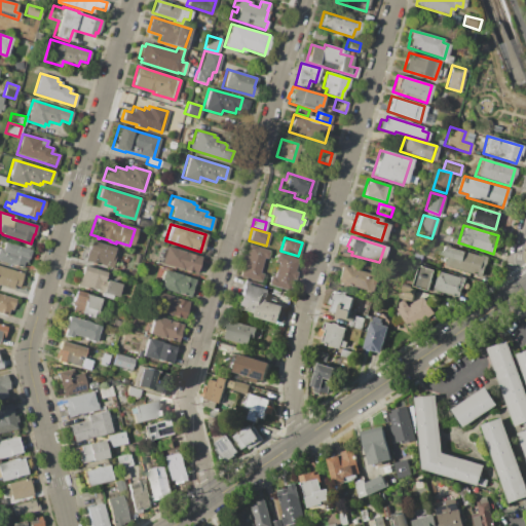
[(89,240),(113,248),(111,255),(115,256),(111,268),(83,260),(89,240)]
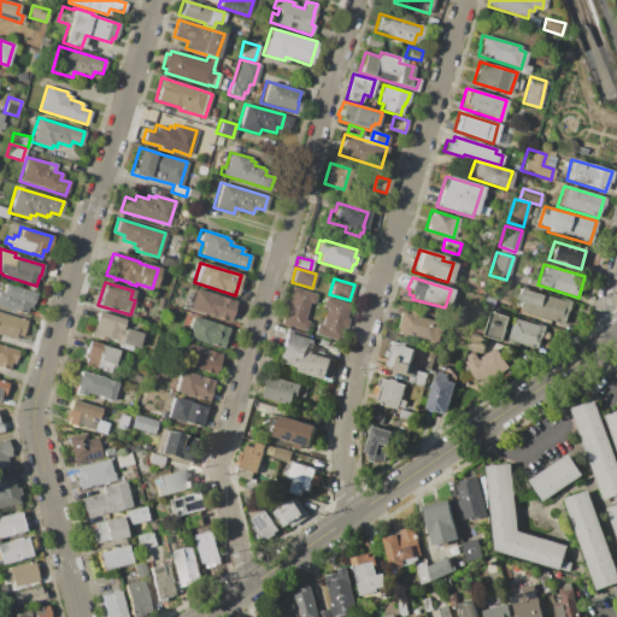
[(0,292),(1,293),(5,283),(35,293),(30,309),(27,307),(24,313),(0,306),(0,292)]
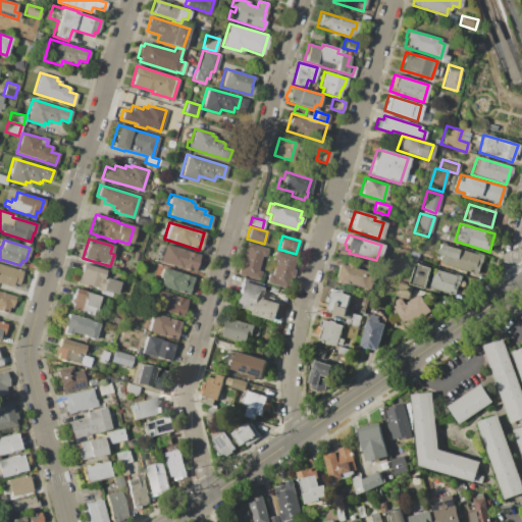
[(241,261),(239,261),(241,254),(243,255),(246,243),(267,249),(264,257),(261,256),(256,270),(259,271),(257,279),(237,273),(241,261)]
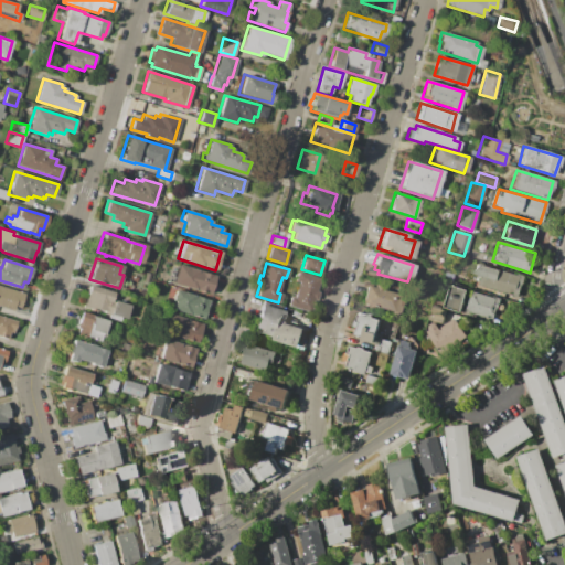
[(475,263),(523,276),(518,297),(478,285),(480,276),(471,274),(475,263)]
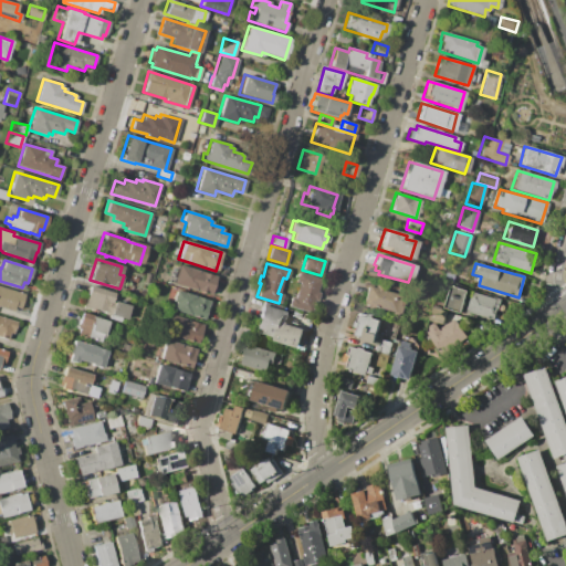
[(178,264),(215,275),(209,295),(171,283),(178,264)]
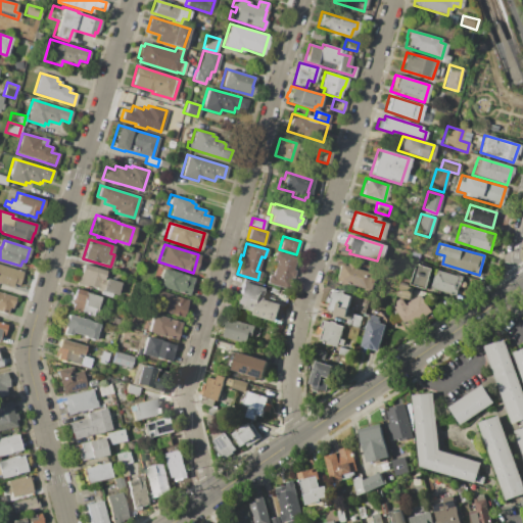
[(276,262),(271,259),(274,251),(295,257),(291,269),(294,270),(291,279),(289,278),(285,289),(265,283),(268,274),(272,275),(276,262)]
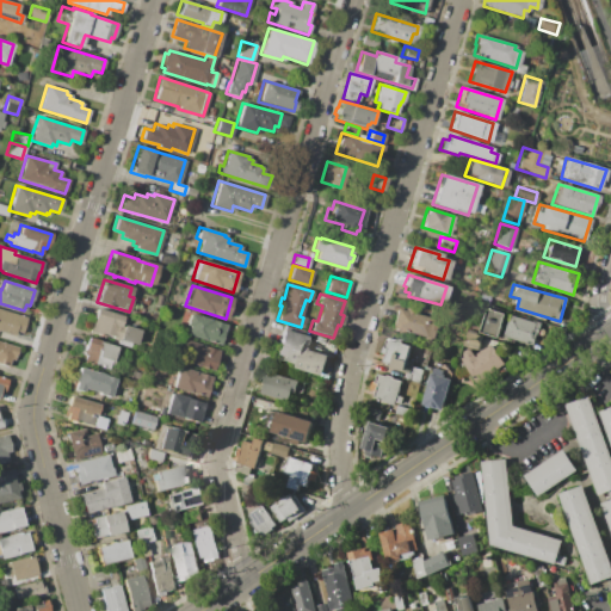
[(389,327),(395,308),(402,310),(403,306),(437,316),(430,339),(389,327)]
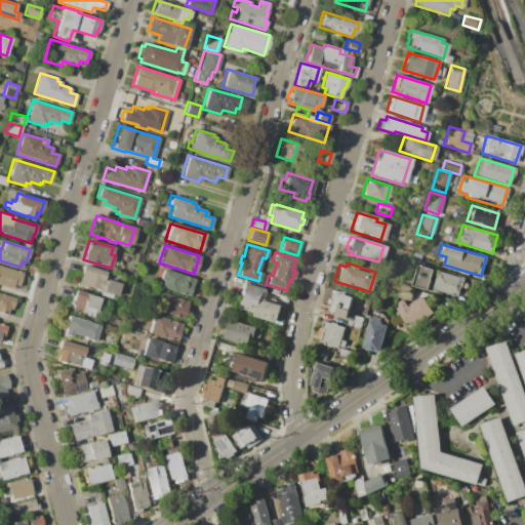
[(79,274),(81,270),(82,265),(105,272),(103,279),(105,280),(105,279),(119,284),(115,295),(86,286),(86,288),(75,285),(79,274)]
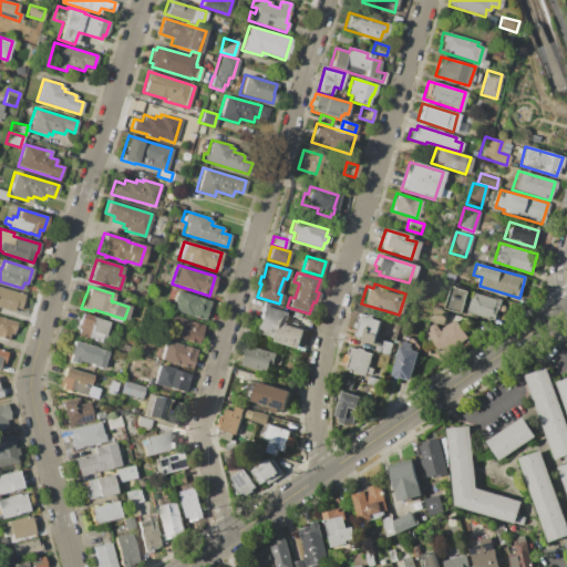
[(451,286),(467,291),(460,313),(444,309),(451,286)]
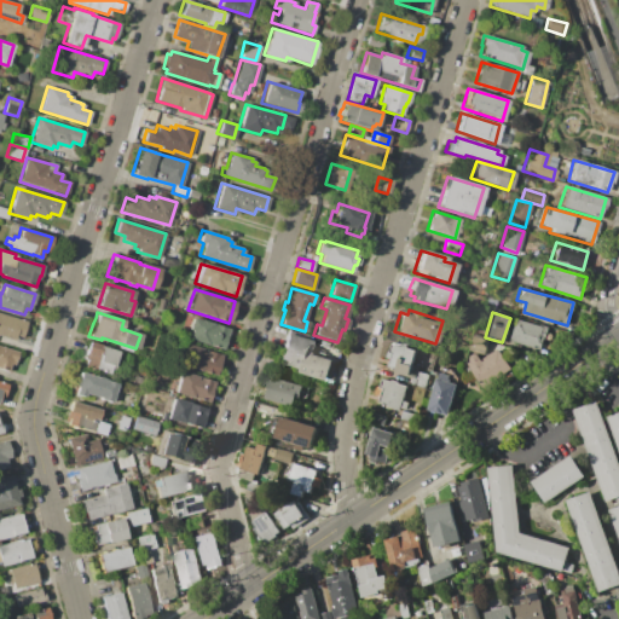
[(0,313),(27,322),(22,336),(15,335),(13,340),(0,335),(0,313)]
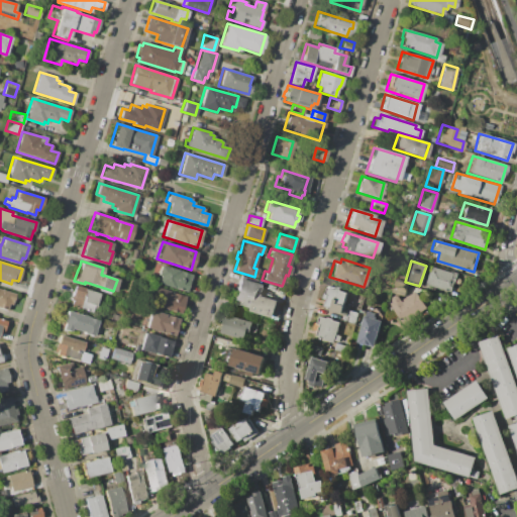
[(159,275),(158,274),(160,266),(191,275),(185,292),(156,283),(159,275)]
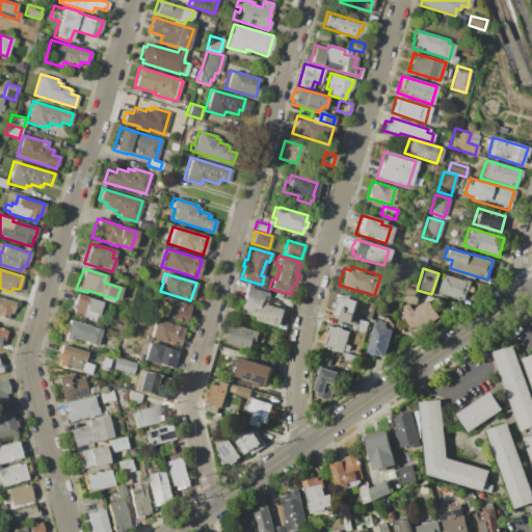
[(443,274),(470,282),(463,300),(437,292),(443,274)]
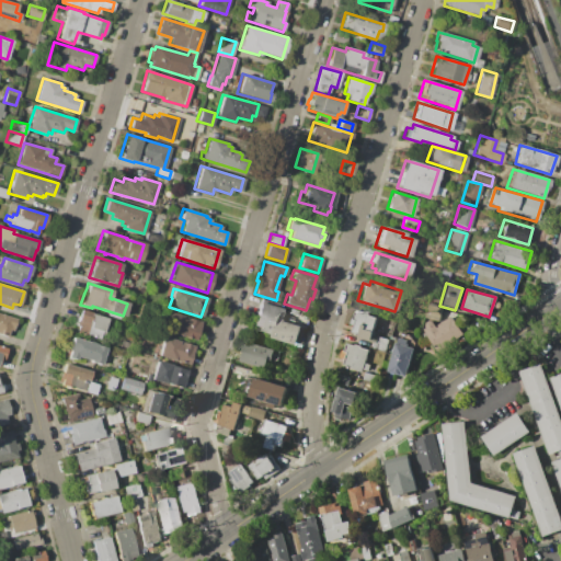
[(259,302),(282,309),(278,320),(300,327),(295,344),(271,338),(272,334),(256,329),(258,327),(252,324),(259,302)]
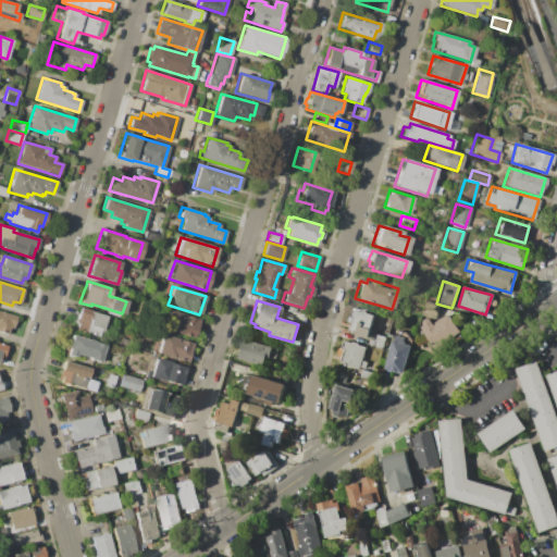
[(424,302),(421,314),(434,319),(438,306),(424,302)]
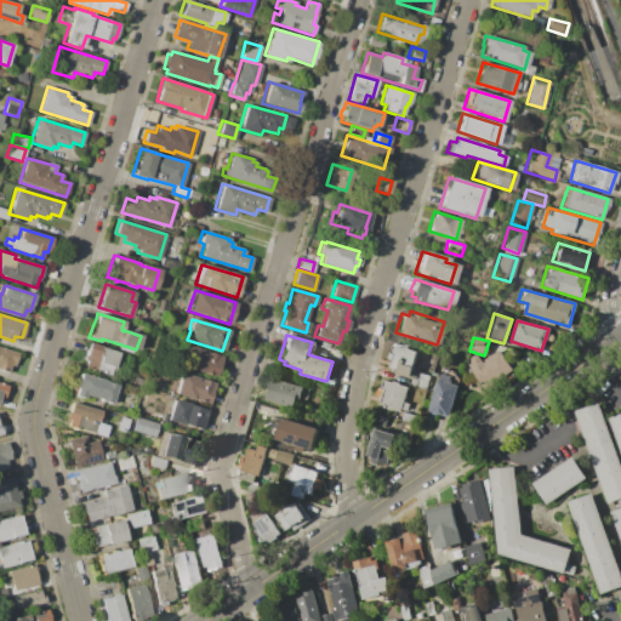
[(84,355),(87,343),(118,353),(113,365),(115,366),(114,371),(109,370),(107,375),(84,368),(86,360),(83,359),(84,355)]
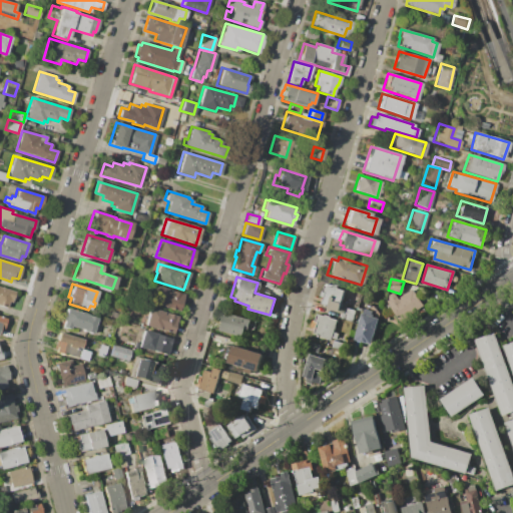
[(149,284),(183,294),(177,312),(144,301),(149,284)]
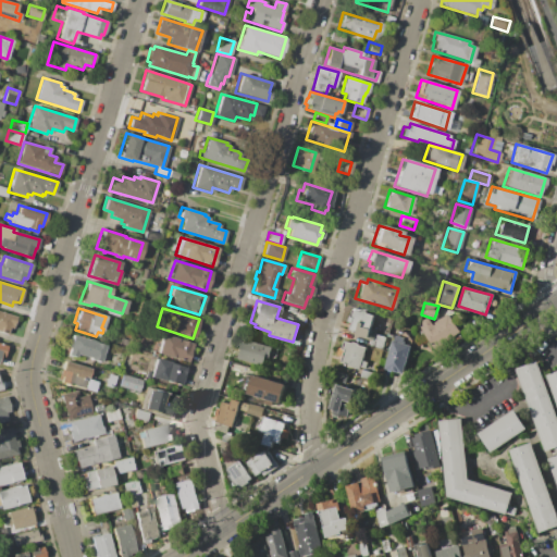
[(350,308),(359,311),(359,309),(364,311),(364,312),(373,316),(367,337),(348,330),(350,322),(346,321),(350,308)]
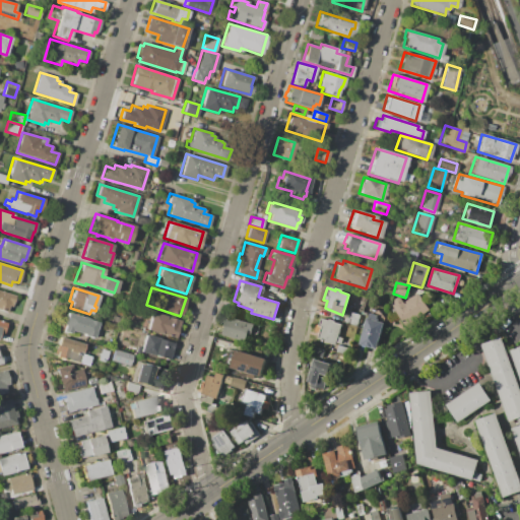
[(0,290),(14,296),(11,307),(8,306),(6,312),(0,309),(0,290)]
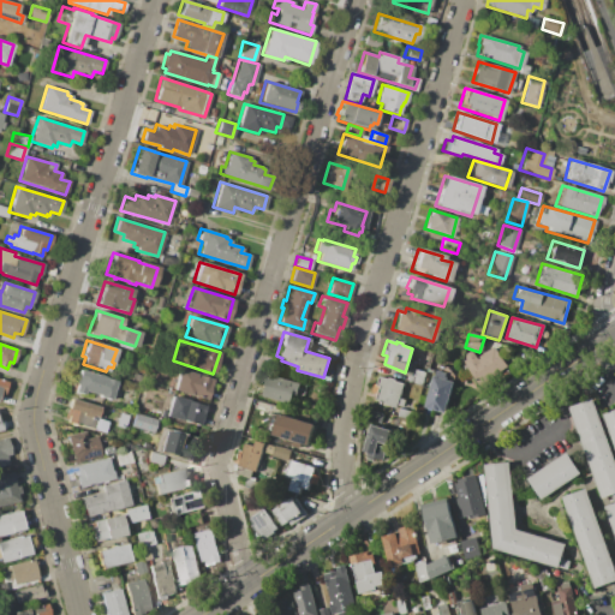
[(493,346),(506,366),(478,386),(463,360),(466,358),(465,357),(465,353),(467,352),(472,352),(477,359),(479,358),(478,356),(493,346)]
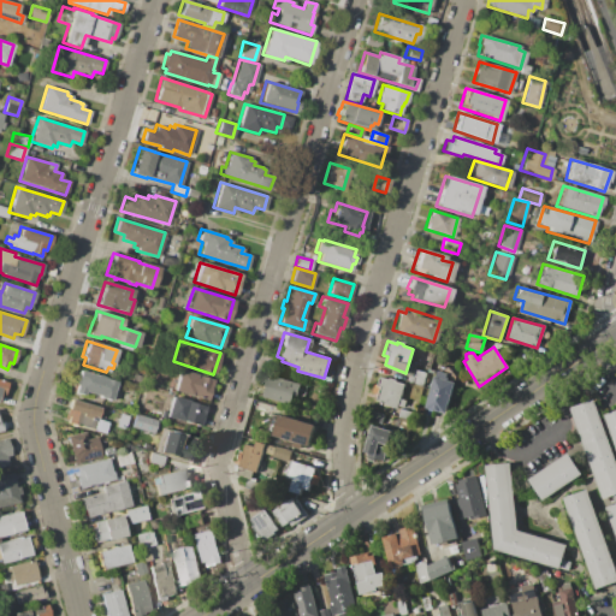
[(179,369),(212,379),(206,401),(173,390),(179,369)]
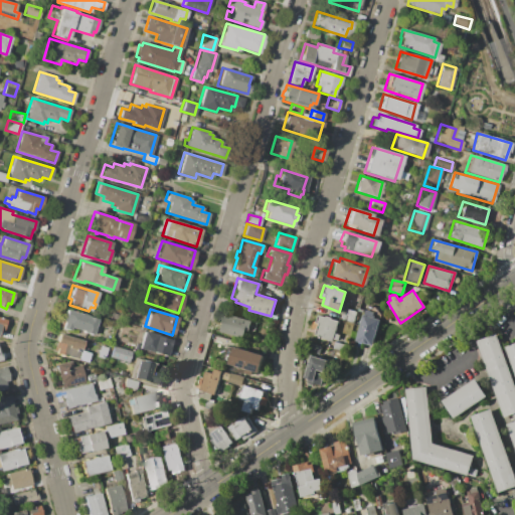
[(62,316),(63,317),(65,310),(97,320),(92,334),(69,327),(68,330),(60,328),(62,323),(60,322),(62,316)]
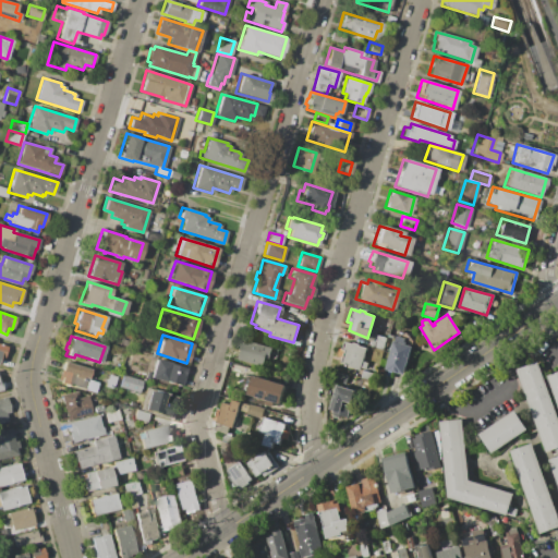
[(384,368),(402,374),(410,347),(404,344),(405,342),(403,341),(404,338),(395,336),(393,341),(392,341),(384,368)]
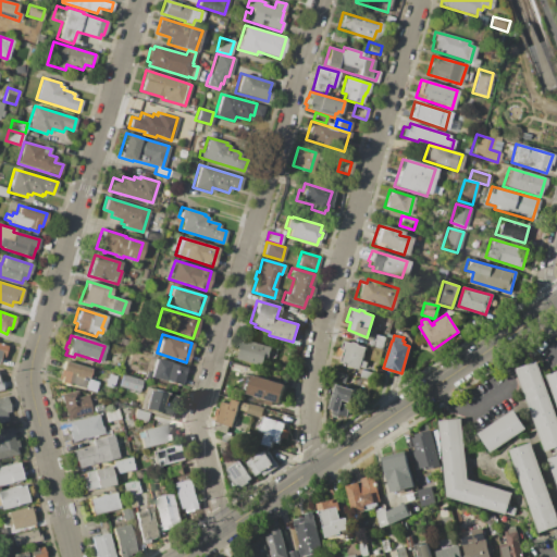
[(242,338),(271,347),(268,357),(265,356),(262,366),(236,358),(242,338)]
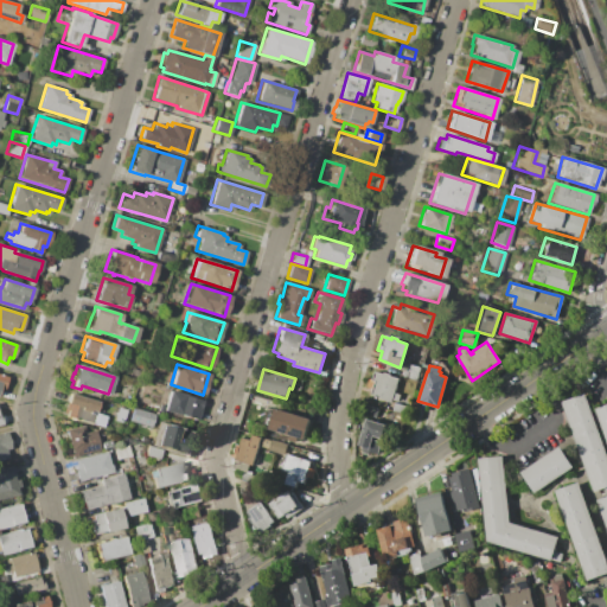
[(374,371),(382,374),(383,372),(389,375),(389,376),(397,378),(390,402),(378,398),(379,397),(370,394),(374,381),(371,381),(374,371)]
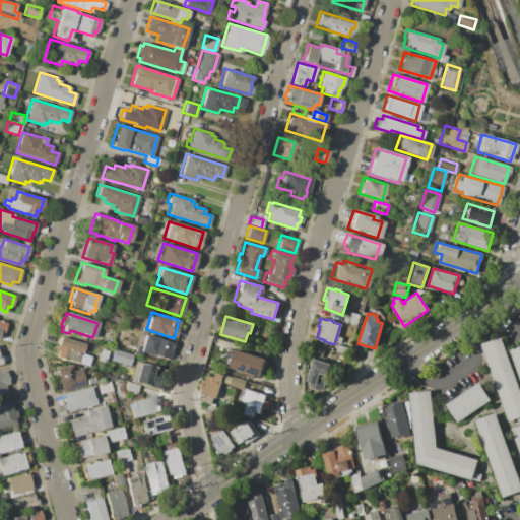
[(144,335),(173,343),(171,349),(170,349),(168,360),(139,351),(144,335)]
